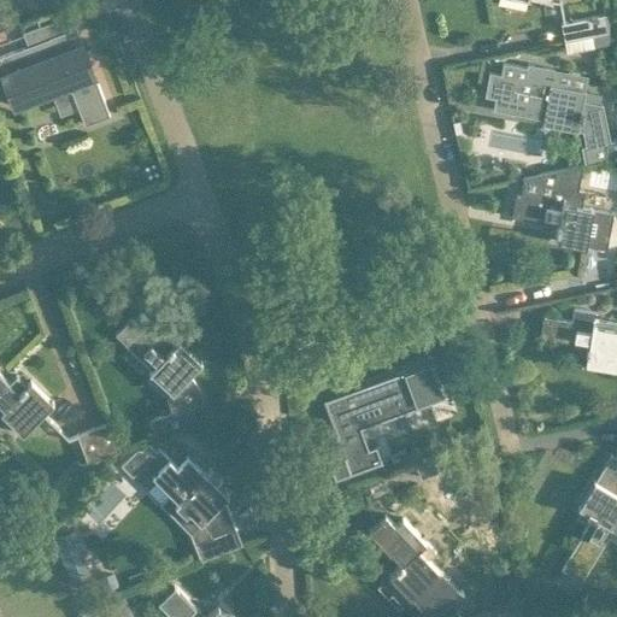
[(12,0),(18,13),(51,0),(12,0)]
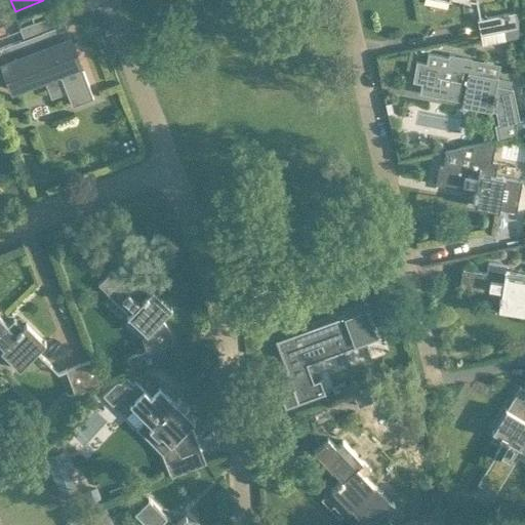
[(476,18),(479,34),(502,29),(518,26),(515,9),(476,18)]
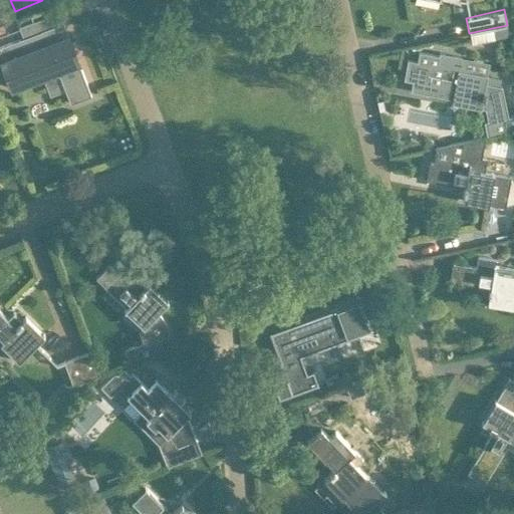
[(19,26),(23,37),(0,46),(0,62),(2,61),(12,86),(38,76),(36,73),(57,65),(71,102),(72,102),(71,99),(90,92),(78,60),(78,61),(71,43),(66,44),(64,39),(69,37),(68,36),(67,36),(63,26),(65,25),(64,22),(37,32),(33,21),(19,26)]
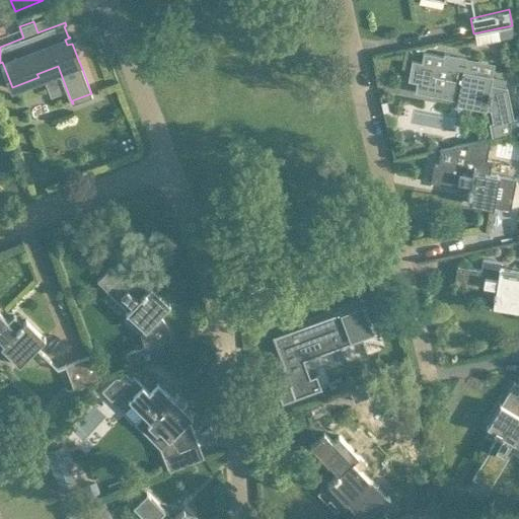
[(497,28),(473,33),(476,44),(499,39),(497,28)]
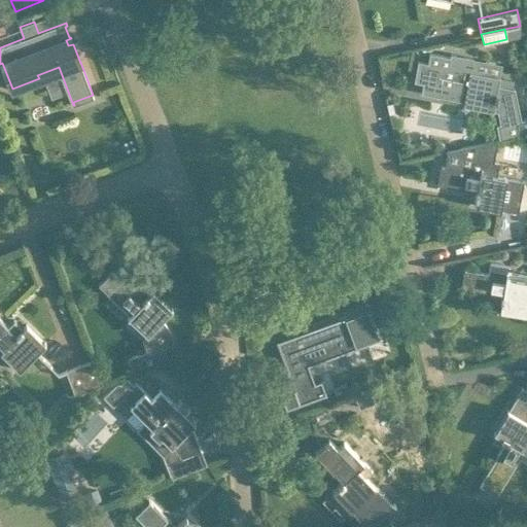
[(446,151),(498,140),(526,134),(526,117),(521,119),(515,89),(498,85),(500,77),(468,71),(470,58),(452,54),(451,57),(430,53),(428,63),(418,61),(414,81),(423,83),(421,93),(464,101),(463,105),(497,112),(499,124),(495,125),(498,139),(446,150),(446,151)]
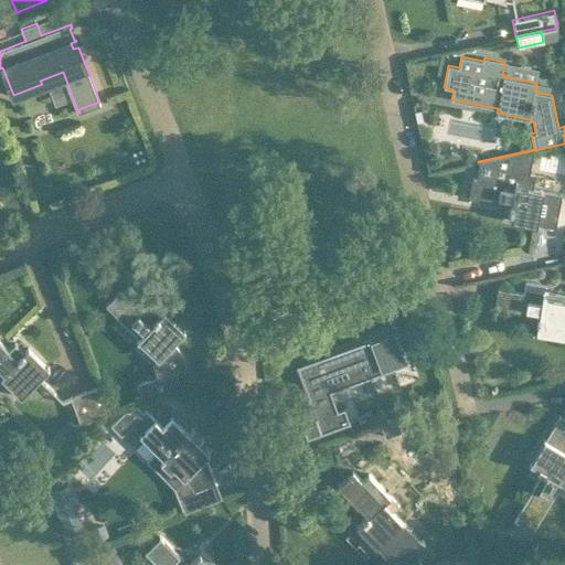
[(534,150),(478,162),(480,162),(477,178),(472,177),(469,198),(510,205),(509,211),(510,211),(508,220),(555,228),(562,193),(533,188),(535,173),(530,172),(534,150)]
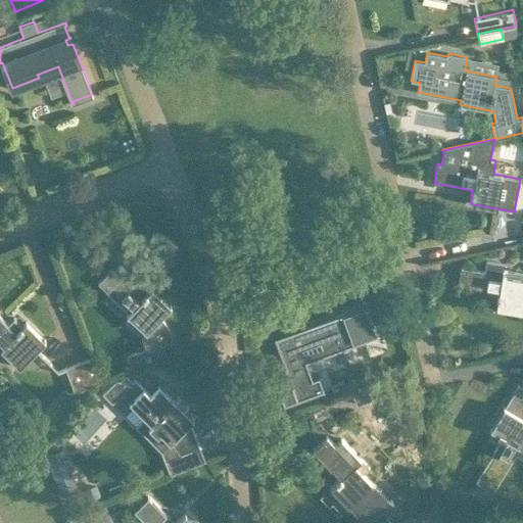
[(484,272),(481,271),(461,268),(458,287),(497,293),(496,299),(497,299),(496,307),(522,312),(522,305),(522,272),(504,270),(505,263),(486,259),(484,272)]
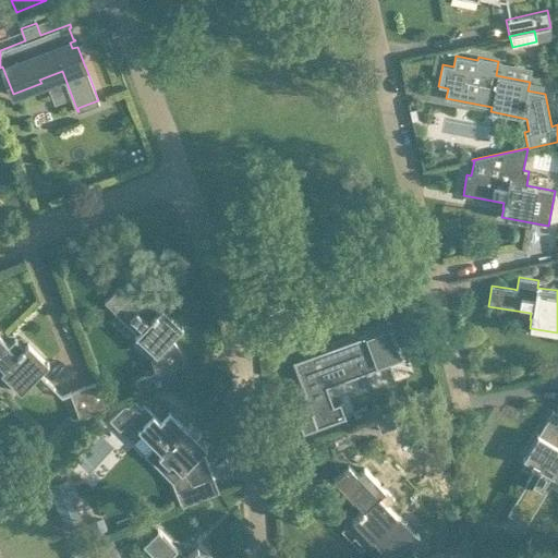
[(119,286),(104,302),(136,332),(136,334),(157,353),(150,358),(157,372),(136,378),(142,392),(179,380),(173,367),(182,364),(182,362),(182,360),(182,358),(176,342),(171,338),(182,326),(162,306),(160,308),(138,289),(131,298),(119,286)]
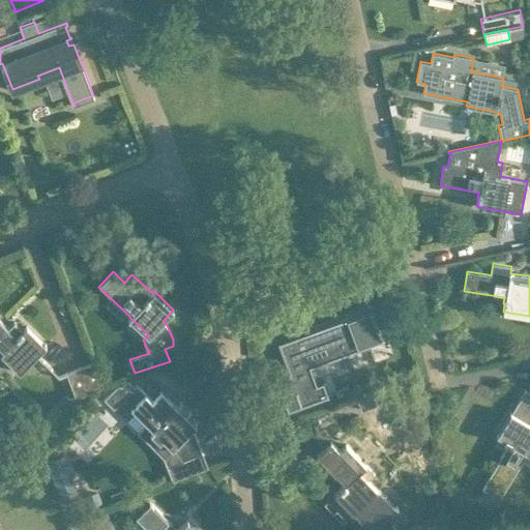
[(289,375),(275,380),(287,411),(327,396),(322,382),(316,384),(310,366),(330,359),(382,340),(371,308),(277,343),(289,375)]
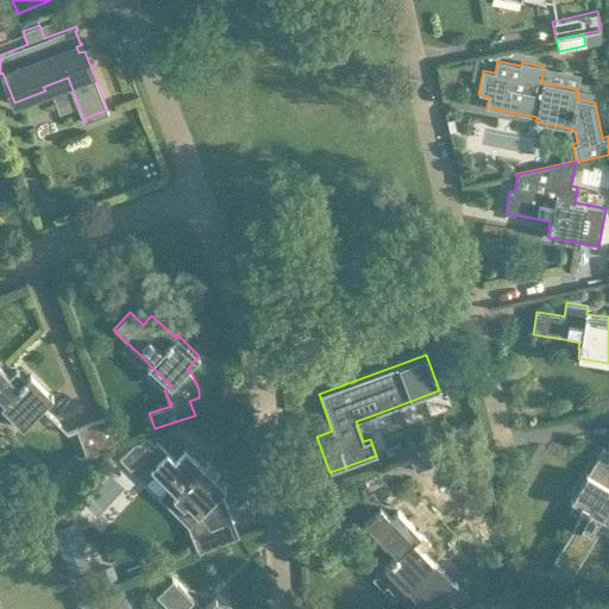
[(0,366),(0,397),(4,402),(1,405),(23,427),(51,397),(46,393),(48,391),(31,375),(26,380),(16,370),(10,376),(0,366)]
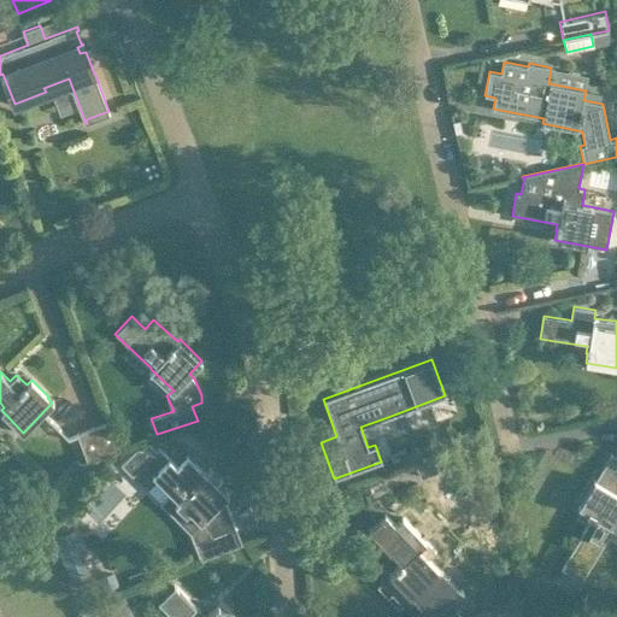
[(77,433),(87,459),(119,447),(110,421),(77,433)]
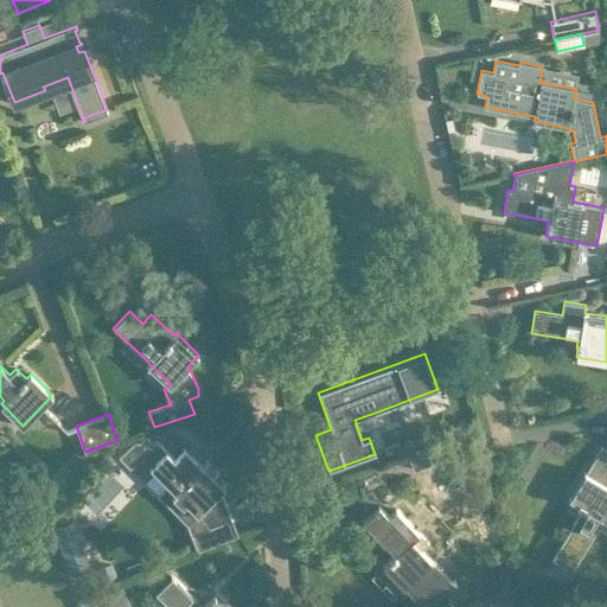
[(203,465),(202,465),(191,454),(181,465),(155,440),(153,442),(147,436),(134,441),(119,457),(131,467),(140,457),(167,484),(158,494),(176,512),(187,523),(191,534),(198,550),(203,548),(225,540),(219,524),(232,518),(221,490),(224,486),(203,465)]
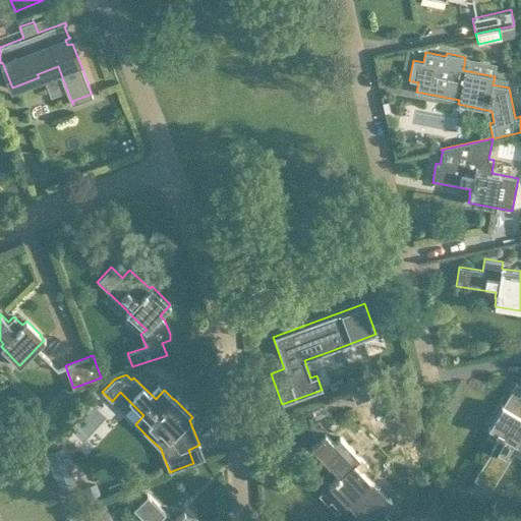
[(342,380),(330,384),(334,394),(346,390),(342,380)]
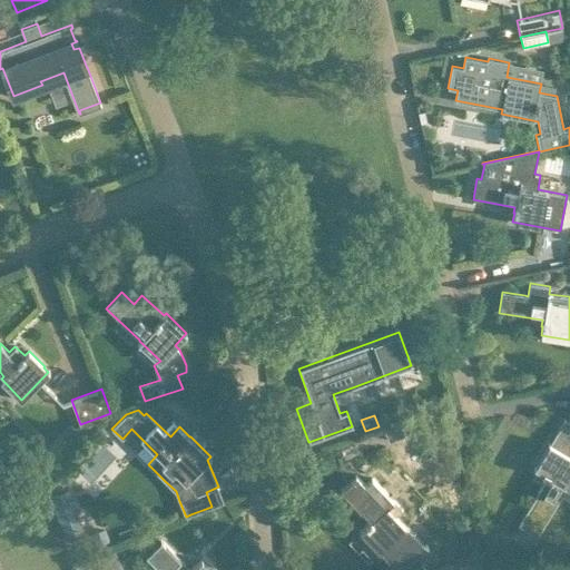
[(534,534),(546,514),(566,485),(569,488),(569,485),(569,421),(564,419),(550,443),(549,443),(534,468),(542,472),(542,473),(548,477),(519,524),(534,534)]
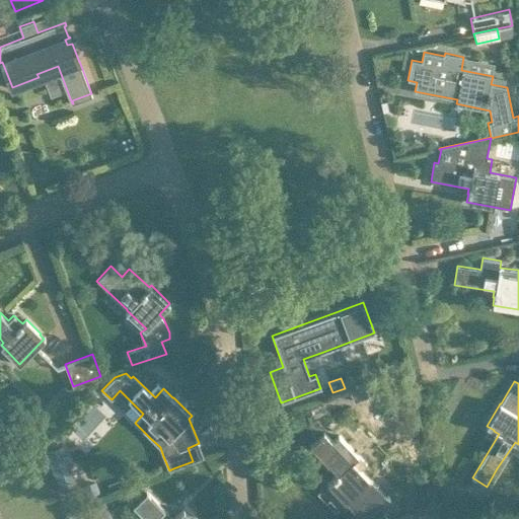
[(359,388),(350,392),(355,402),(364,398),(362,395),(359,388)]
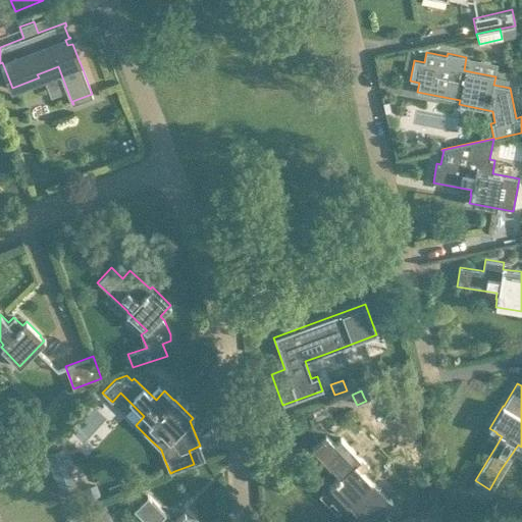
[(387,499),(371,481),(362,472),(368,466),(341,437),(334,444),(326,434),(312,448),(338,475),(334,479),(335,480),(329,485),(348,505),(351,502),(361,513),(372,502),(377,508),(381,504),(383,503),(385,502),(387,501),(389,500),(393,500),(392,498),(387,499)]
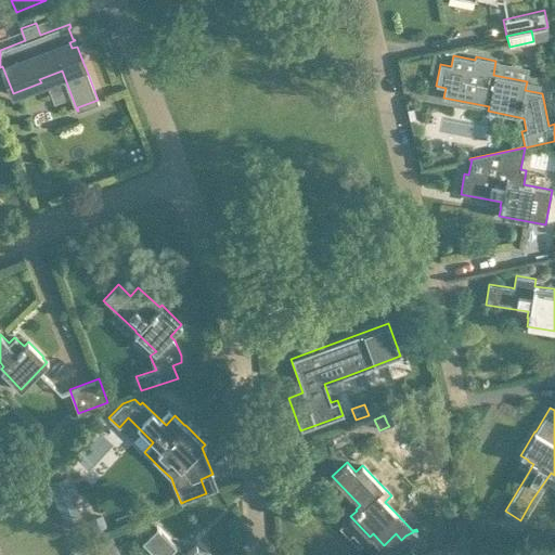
[(67,476),(49,483),(65,525),(84,518),(74,494),(67,476)]
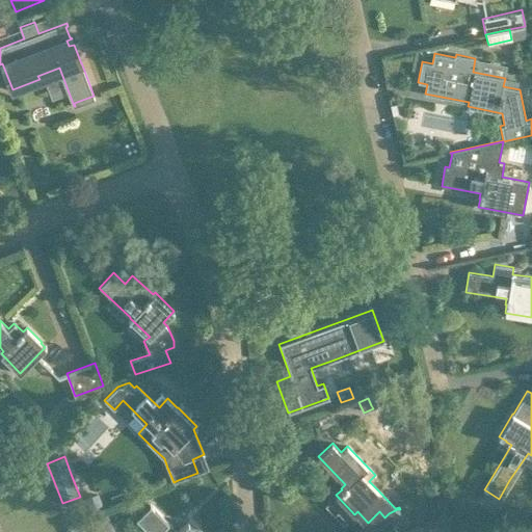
[(98,495),(86,499),(91,511),(103,507),(98,495)]
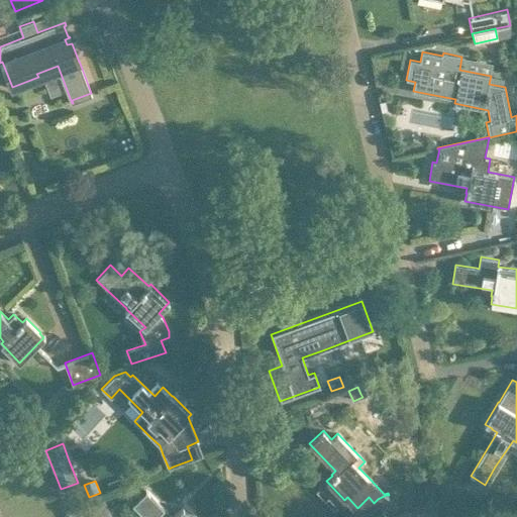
[(146,489),(131,503),(145,516),(193,516),(183,507),(178,512),(177,512),(173,516),(146,489)]
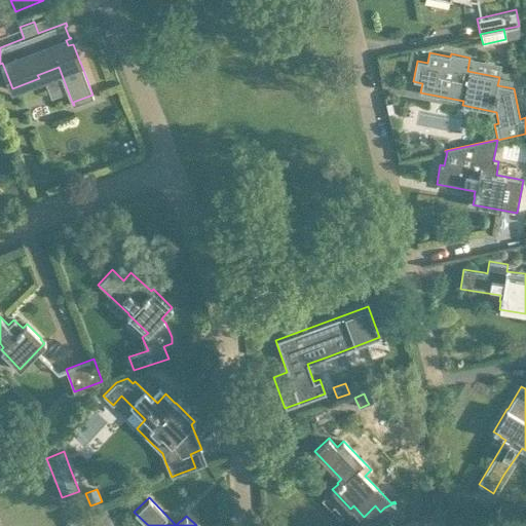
[(112,525),(105,509),(106,508),(106,506),(70,521),(72,525),(112,525)]
